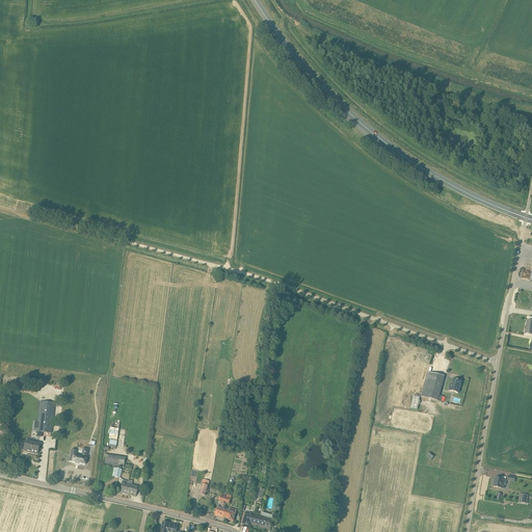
[(425,370),(399,365),(391,405),(417,410),(425,370)]
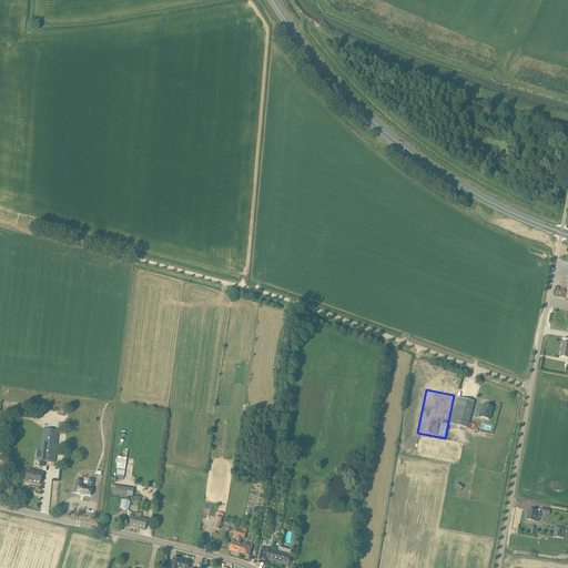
[(474,403),(457,397),(449,424),(467,428),(474,403)]
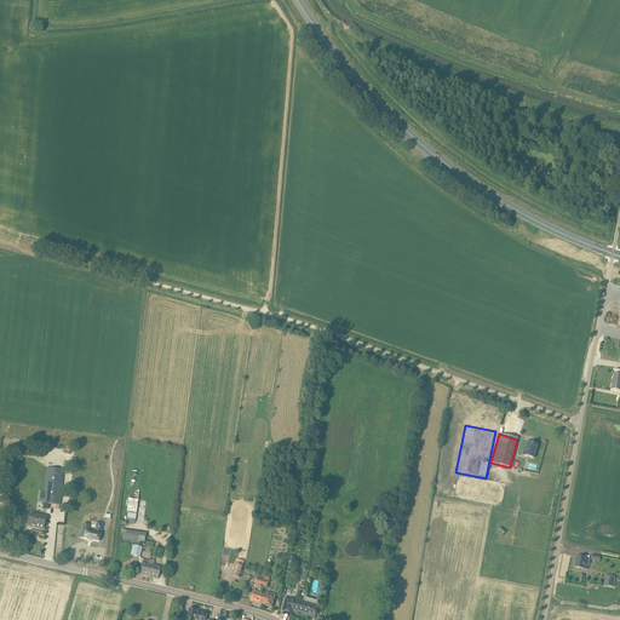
[(527,448),(526,448),(523,455),(534,459),(538,446),(528,443),(527,448)]
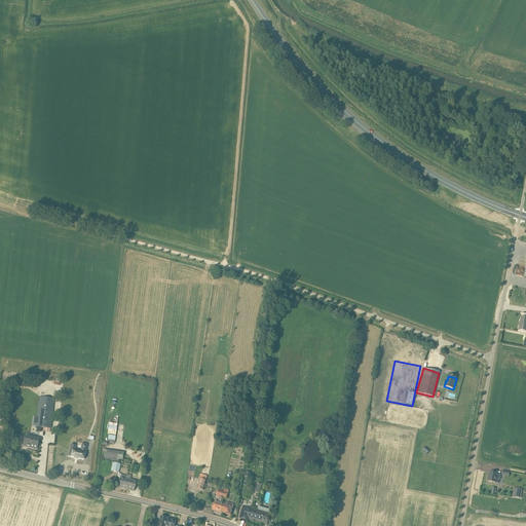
[(54,399),(40,397),(36,426),(51,428),(54,399)]
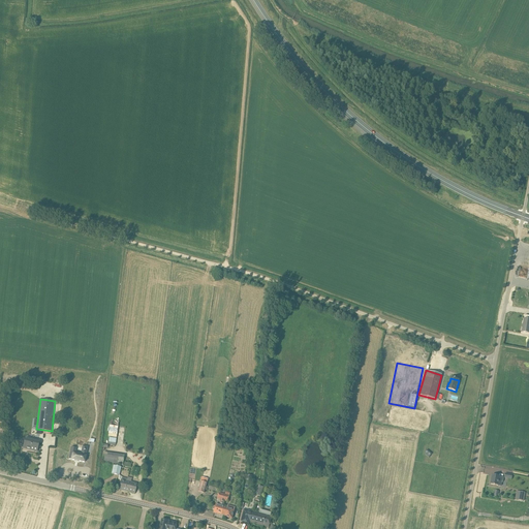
[(117,437),(117,426),(109,426),(107,437),(117,437)]
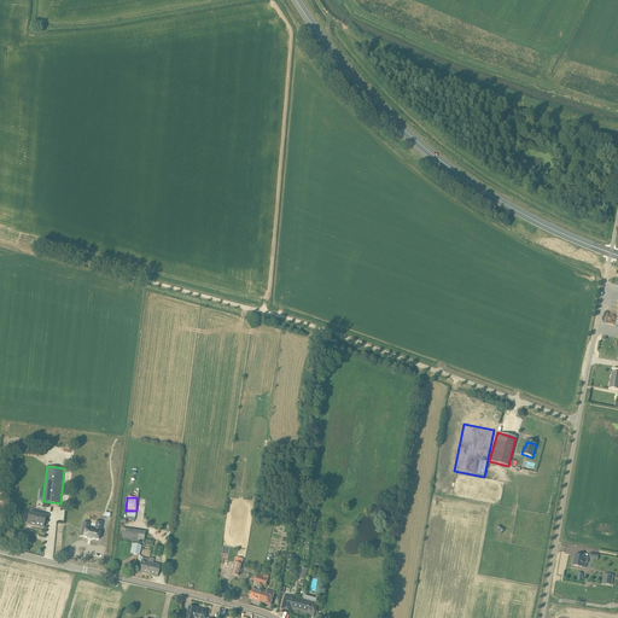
[(46,517),(29,513),(27,523),(30,523),(30,524),(42,528),(46,517)]
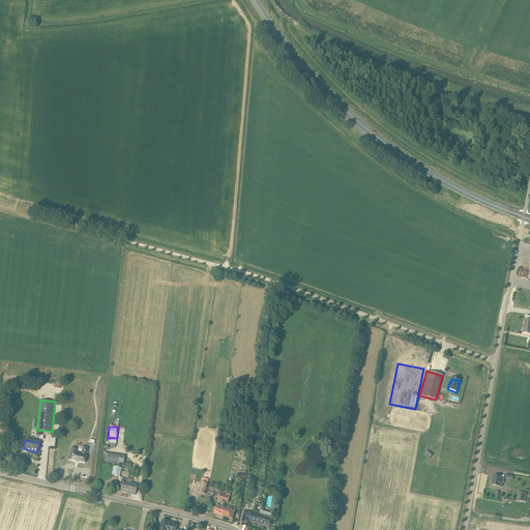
[(76,455),(77,449),(71,448),(68,461),(84,464),(87,452),(82,450),(81,457),(76,455)]
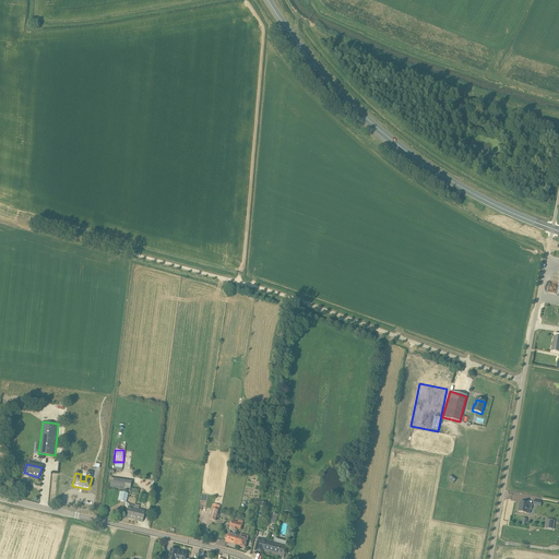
[(109,477),(107,488),(130,491),(131,480),(109,477)]
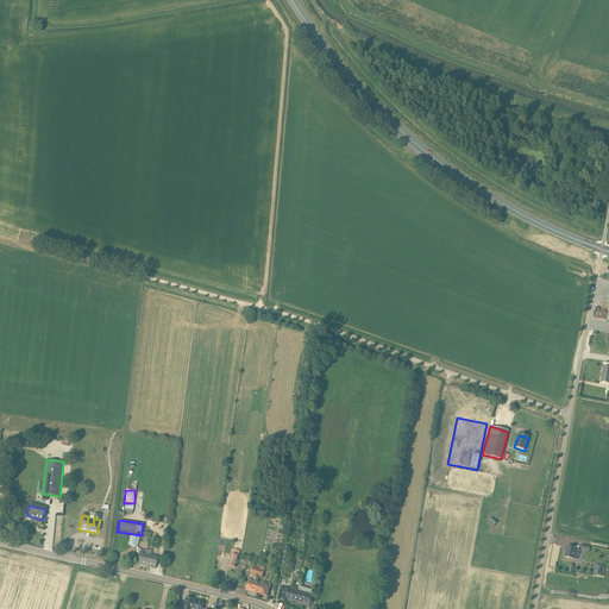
[(139,538),(131,537),(129,546),(137,547),(139,538)]
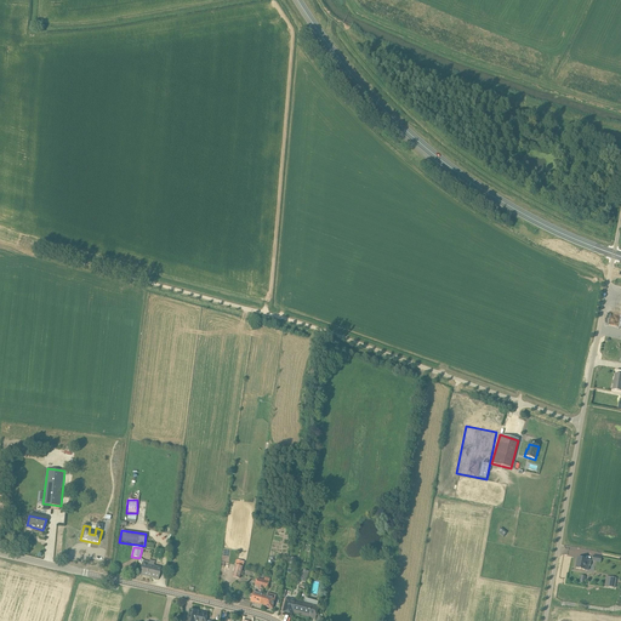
[(591,567),(591,560),(577,558),(576,568),(588,570),(588,567),(591,567)]
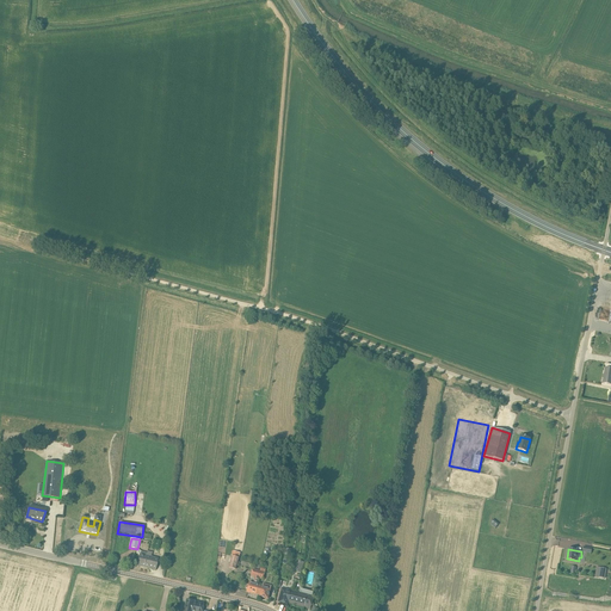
[(136,566),(148,569),(149,565),(146,563),(148,556),(146,556),(147,553),(141,551),(140,554),(136,566)]
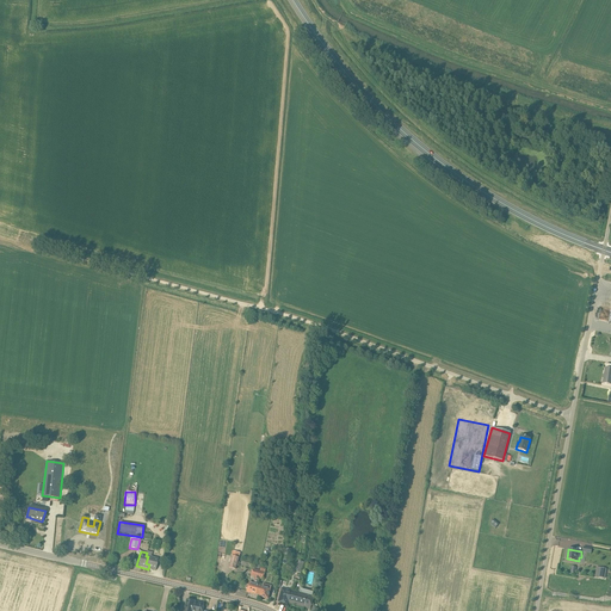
[(234,551),(233,556),(229,568),(236,571),(238,566),(239,567),(240,562),(239,562),(240,559),(241,554),(234,551)]
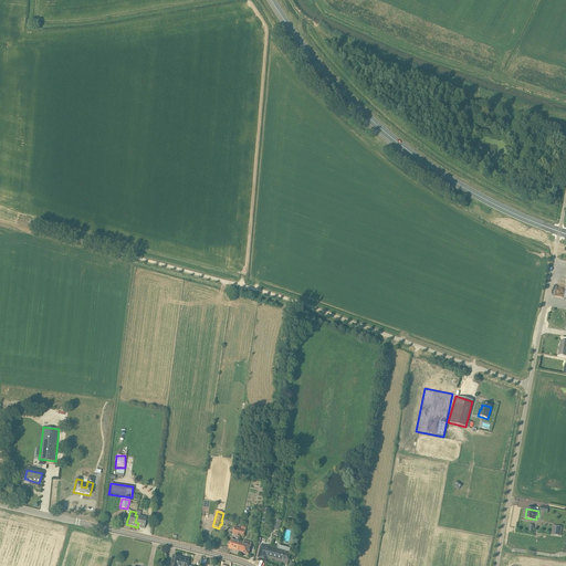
[(146,517),(137,515),(135,522),(138,523),(137,527),(144,528),(146,517)]
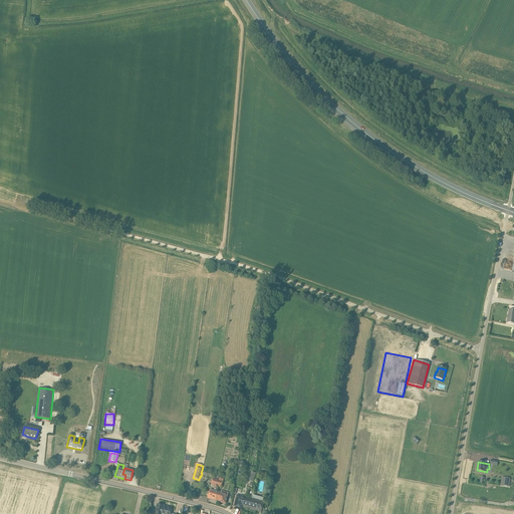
[(509,487),(511,479),(502,477),(501,486),(509,487)]
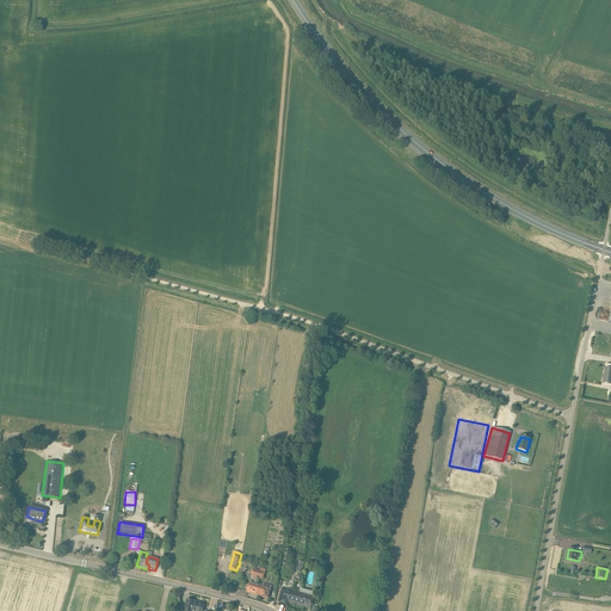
[(259,585),(260,579),(259,579),(260,571),(253,569),(251,576),(255,578),(253,584),(251,582),(250,585),(248,585),(247,586),(246,588),(247,588),(248,590),(247,592),(257,594),(259,585)]
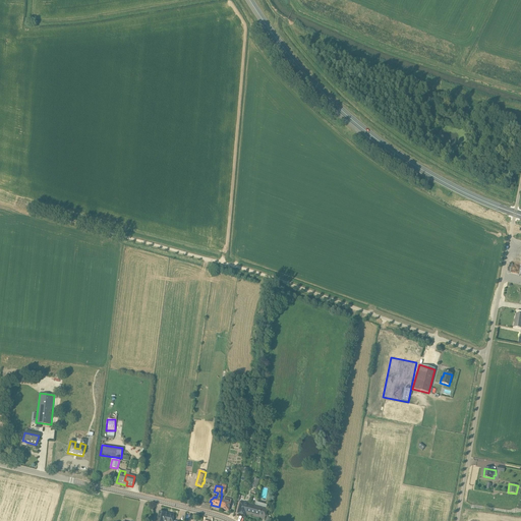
[(225,500),(221,499),(219,507),(223,508),(222,510),(229,511),(232,500),(225,499),(225,500)]
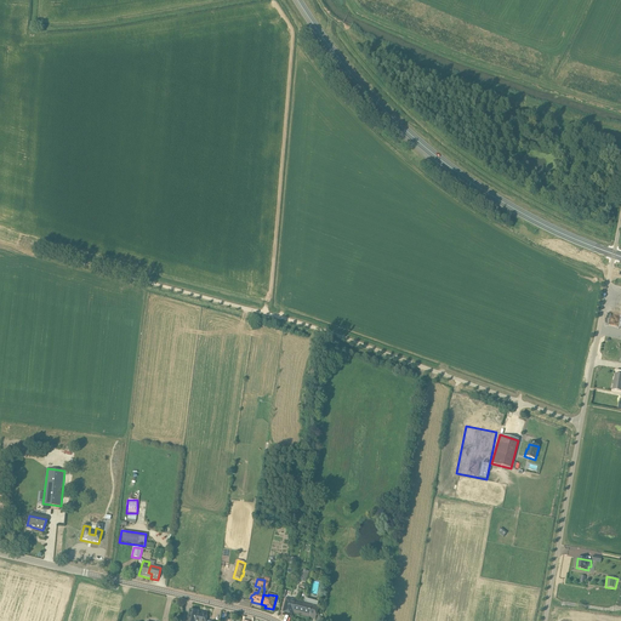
[(294,613),(297,599),(288,597),(283,613),(294,615),(294,613)]
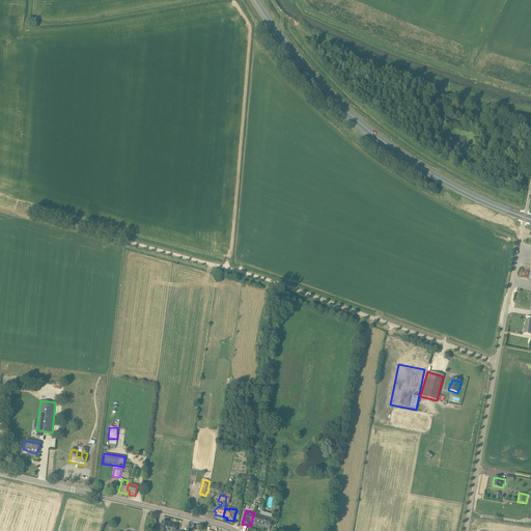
[(251,524),(270,529),(273,518),(254,512),(251,524)]
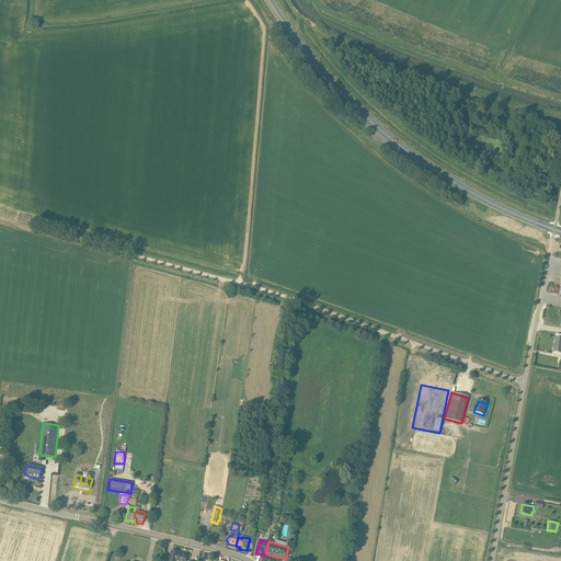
[(181,560),(182,557),(179,556),(179,552),(171,551),(169,560),(181,560)]
